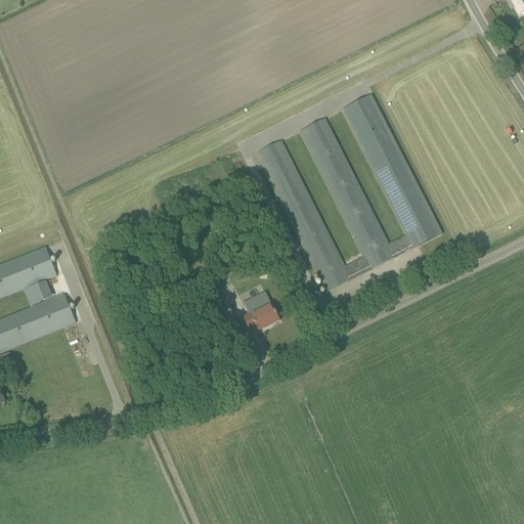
[(523,0),(511,0),(516,8),(515,8),(519,17),(523,13),(523,0)]
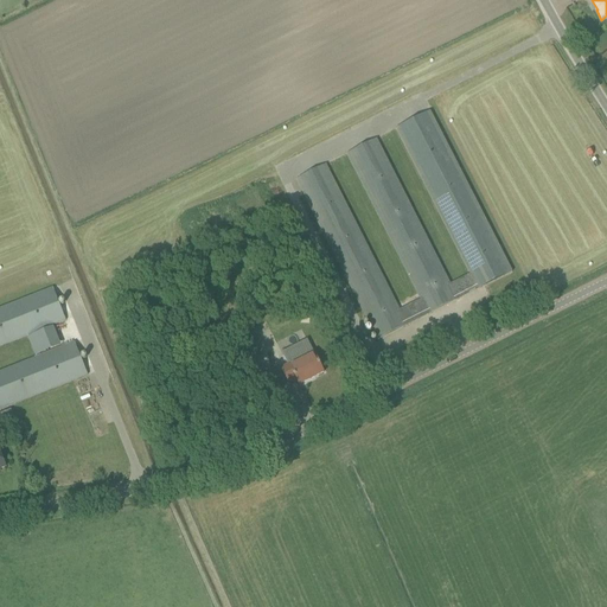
[(470,275),(451,285),(376,140),(349,154),(422,298),(419,300),(400,310),(326,165),(295,180),(372,331),(377,340),(404,327),(430,314),(455,301),(458,300),(458,299),(478,289),(478,291),(512,273),(429,113),(396,129),(470,275)]
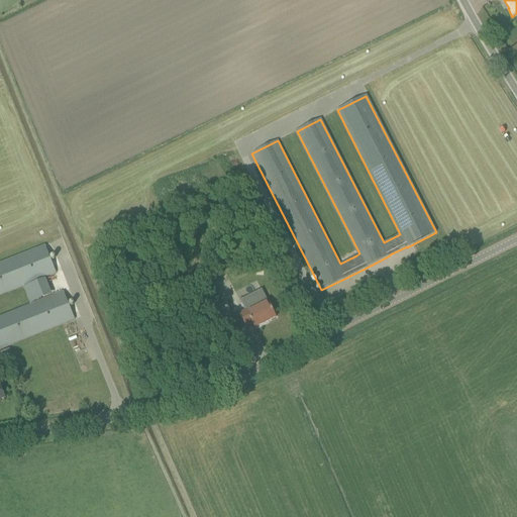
[(64,291),(52,296),(44,277),(57,272),(45,244),(0,262),(0,348),(10,345),(60,325),(75,319),(64,291)]
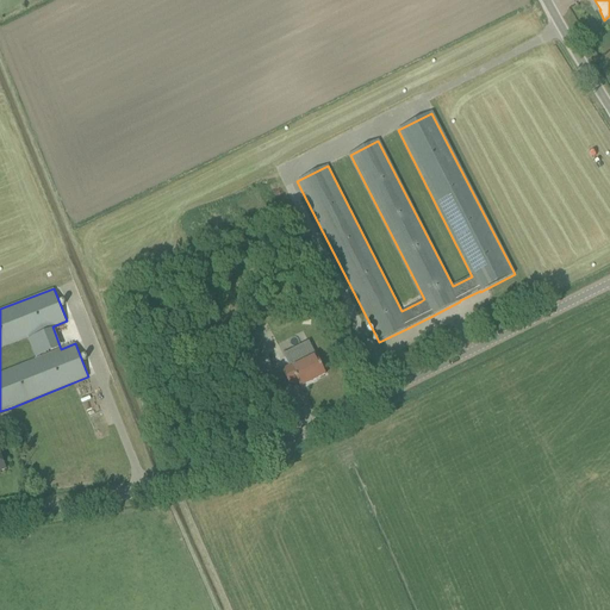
[(296,292),(294,306),(296,306),(310,307),(311,298),(311,293),(296,292)]
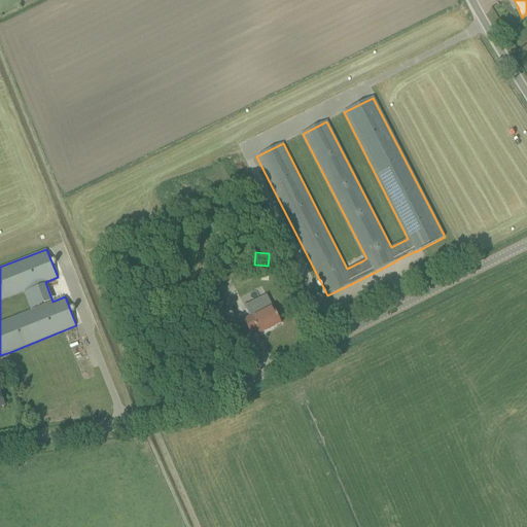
[(281,323),(277,314),(273,308),(252,319),(250,316),(250,317),(243,320),(250,334),(257,330),(259,335),(281,323)]
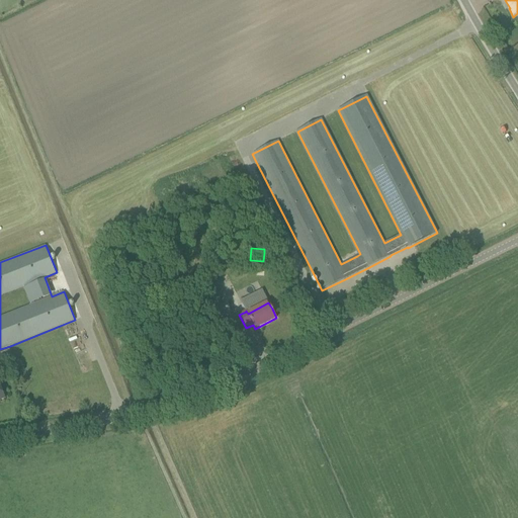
[(9,350),(0,352),(0,358),(2,364),(13,360),(9,350)]
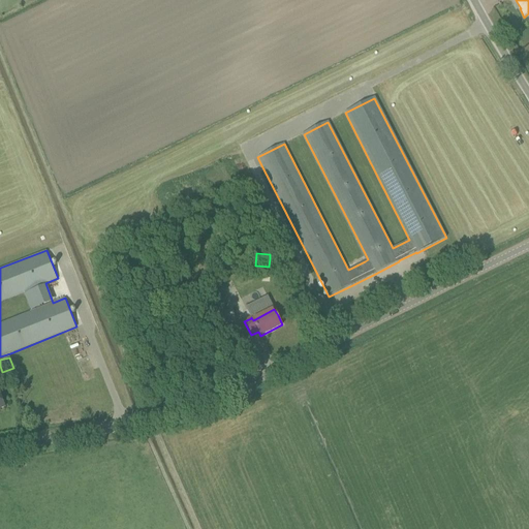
[(82,382),(96,377),(94,372),(81,377),(82,382)]
